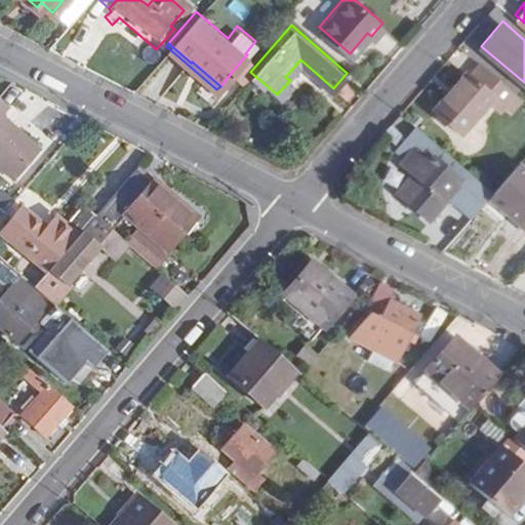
[(247,54),(233,71),(242,78),(256,63),(247,54)]
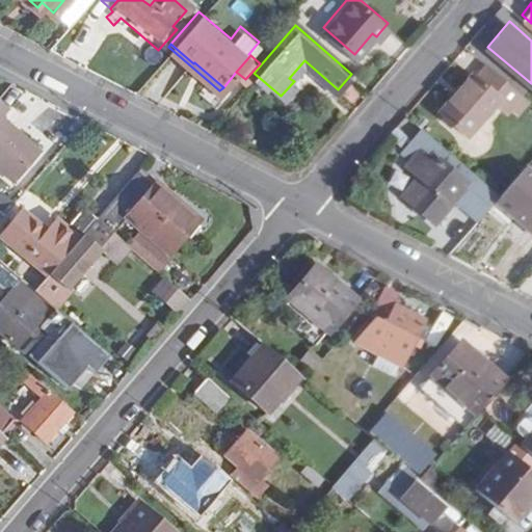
[(510,103),(521,88),(486,59),(477,69),(473,65),(439,104),(469,129),(499,92),(510,103)]
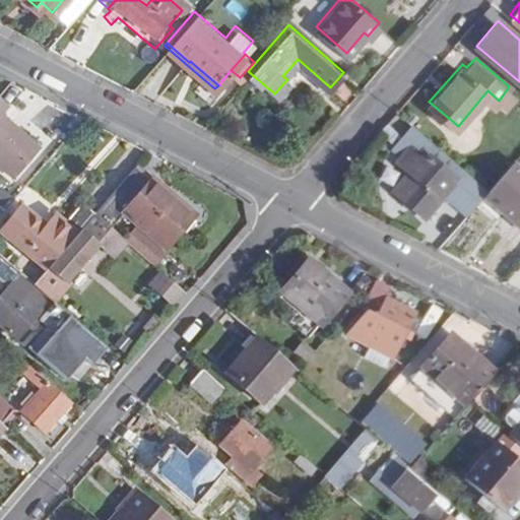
[(516,93),(509,86),(499,101),(505,106),(516,93)]
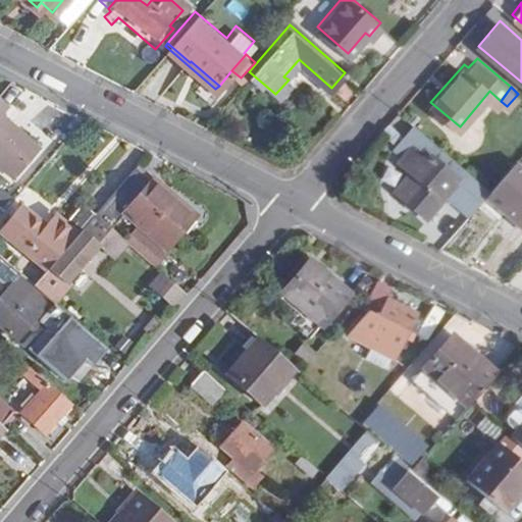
[(2,120),(10,110),(0,101),(0,172),(12,183),(39,154),(2,120)]
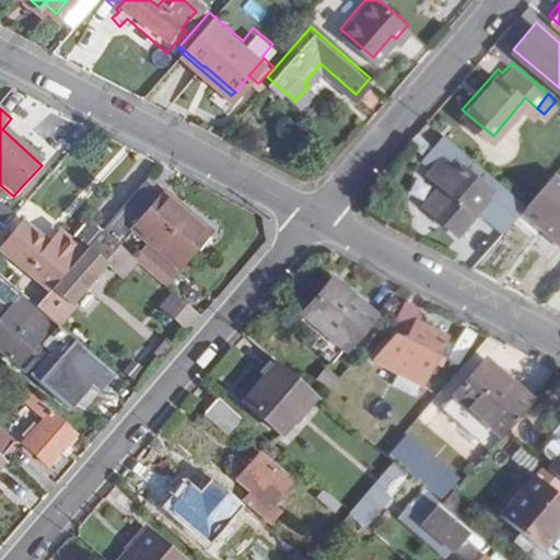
[(451,136),(444,129),(432,143),(439,150),(451,136)]
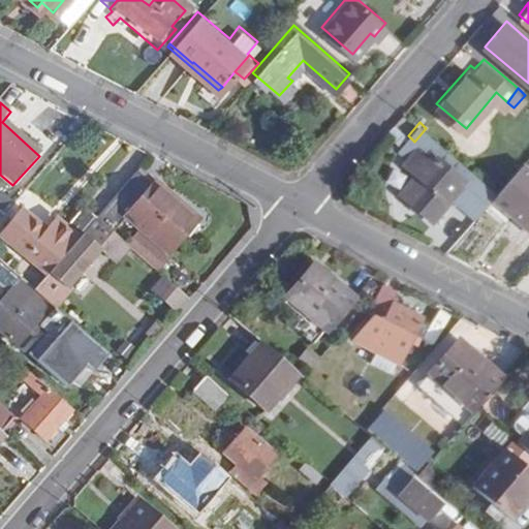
[(431,214),(450,192),(474,214),(491,193),(495,189),(426,128),(414,142),(408,135),(398,147),(406,152),(400,159),(411,168),(397,186),(411,198),(413,197),(431,214)]
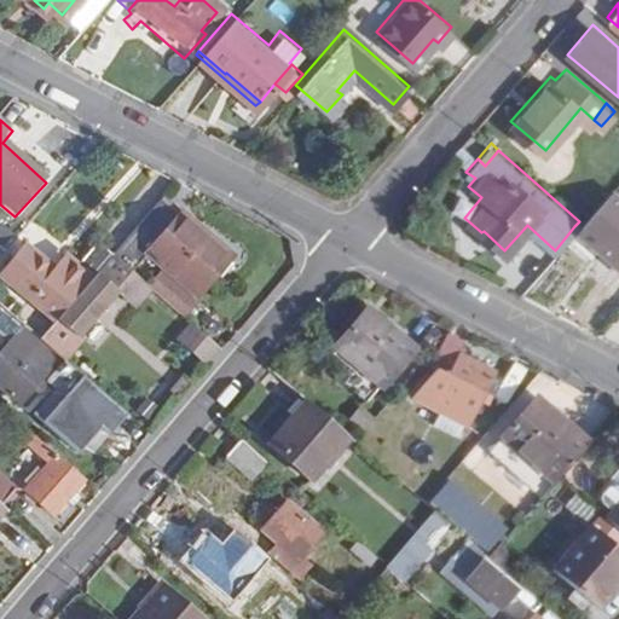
[(609,254),(618,242),(618,194),(609,186),(579,221),(574,226),(579,230),(565,248),(578,259),(593,241),(609,254)]
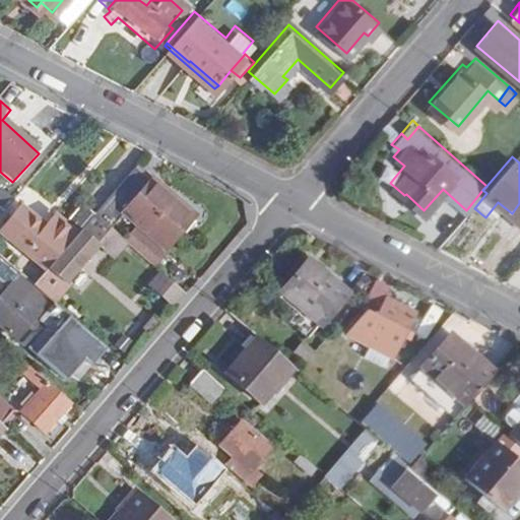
[(156,178),(153,181),(137,167),(96,213),(115,229),(127,215),(168,250),(198,213),(156,178)]
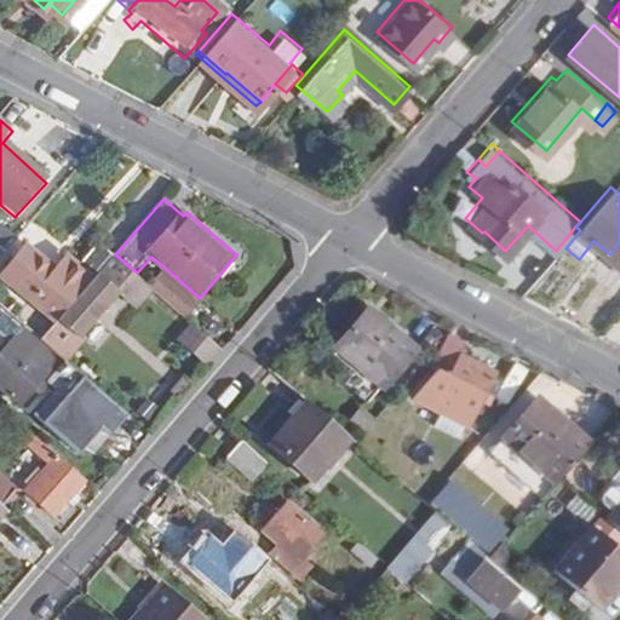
[(76,265),(65,277),(56,269),(27,245),(4,273),(58,321),(115,256),(101,244),(79,267),(76,265)]
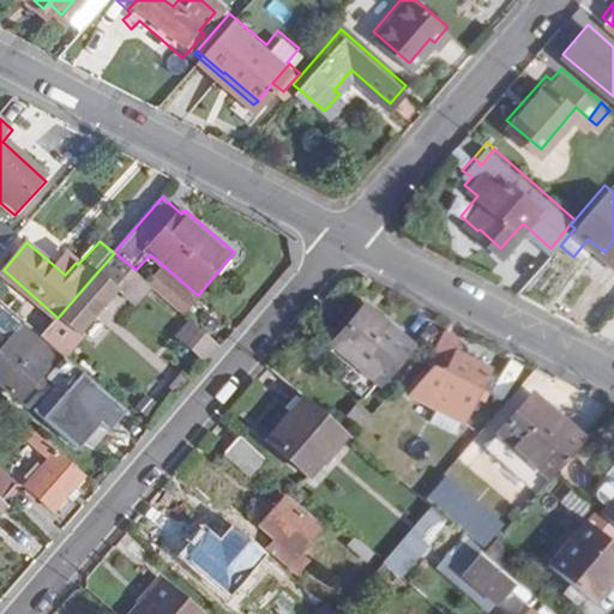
[(114,252),(114,253),(58,318),(42,336),(62,354),(66,356),(82,339),(78,335),(112,296),(132,313),(155,287),(136,270),(114,252)]
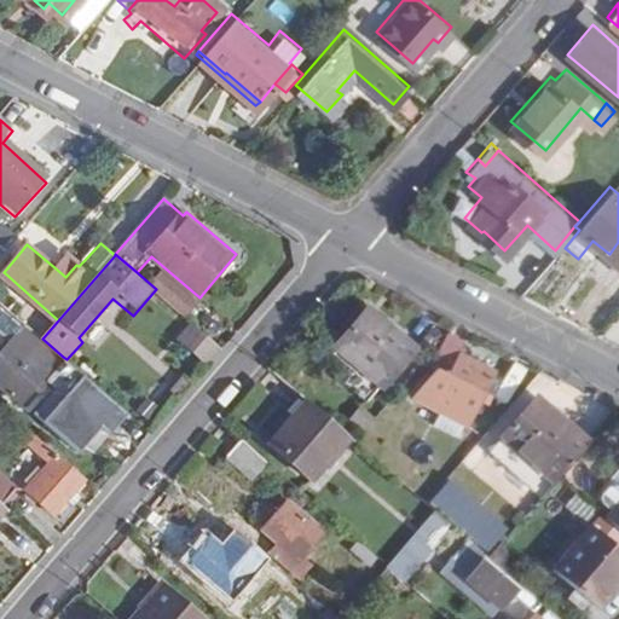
[(67,256),(56,268),(65,277),(76,265),(67,256)]
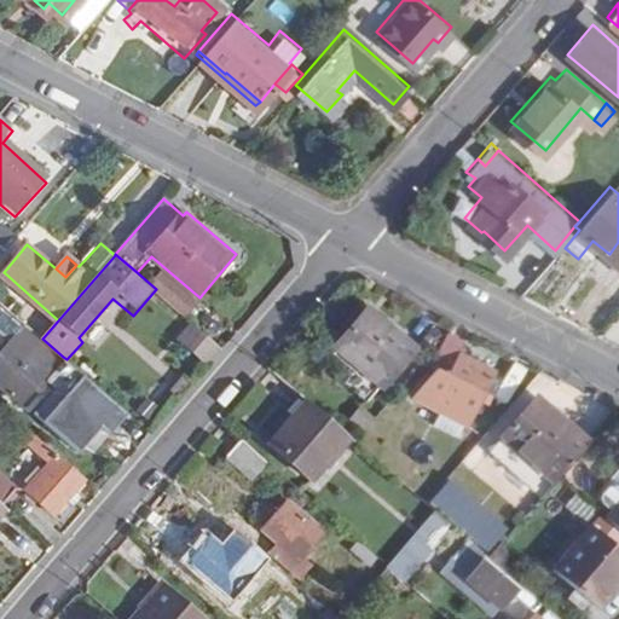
[(63,357),(42,339),(29,328),(0,302),(0,335),(12,346),(0,359),(0,386),(21,404),(63,357)]
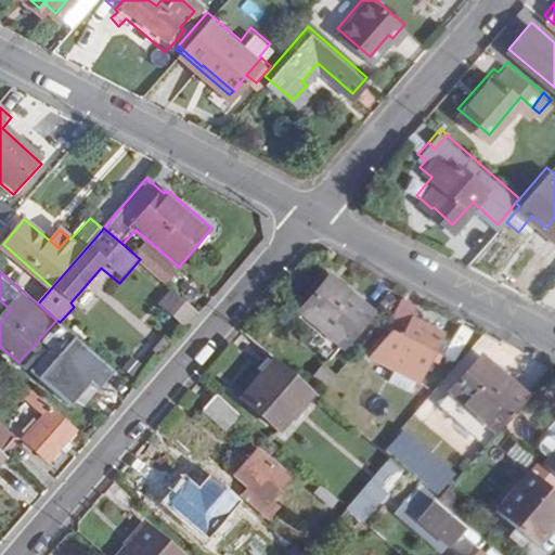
[(341,346),(374,311),(332,273),(300,308),(341,346)]
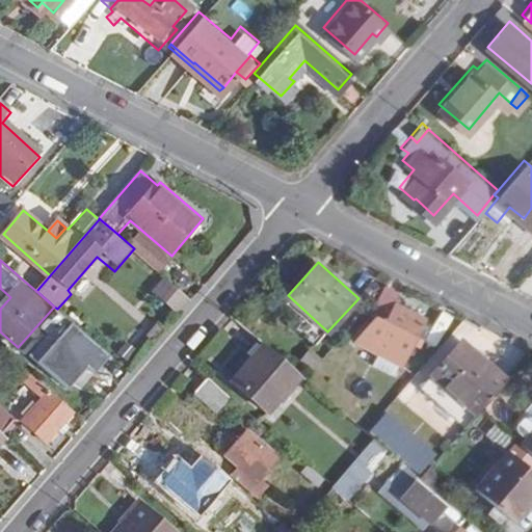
[(180,311),(191,299),(173,283),(161,294),(180,311)]
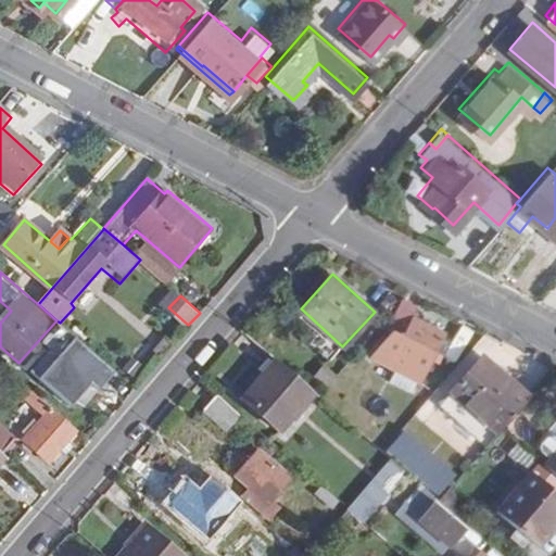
[(390,330),(396,332),(370,359),(395,371),(419,382),(424,384),(447,336),(413,319),(418,310),(403,303),(390,330)]
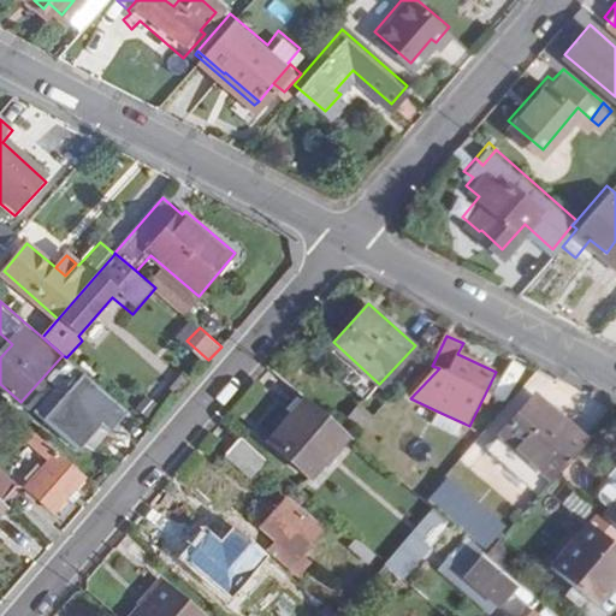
[(128,412),(76,366),(35,413),(80,450),(101,426),(110,433),(128,412)]
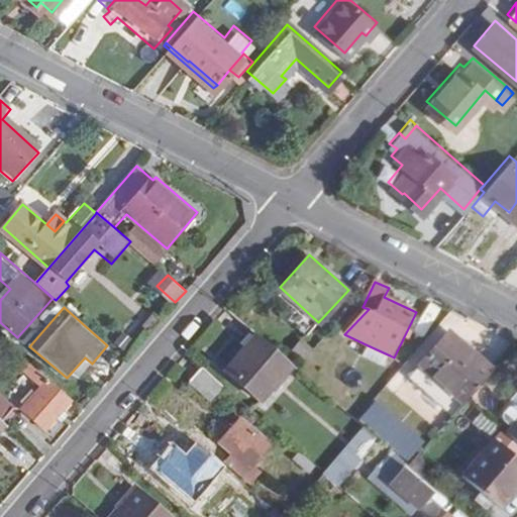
[(453,417),(468,402),(494,372),(452,334),(412,380),(453,417)]
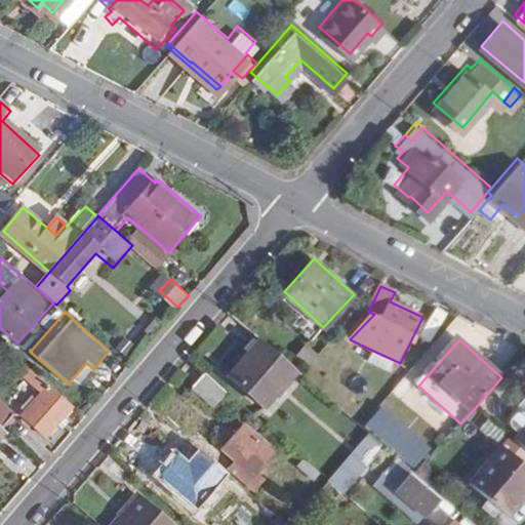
[(265,410),(298,372),(263,340),(229,378),(265,410)]
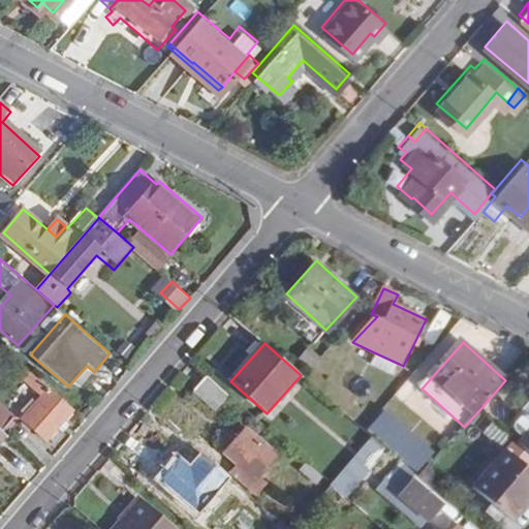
[(393,376),(399,364),(376,353),(371,365),(393,376)]
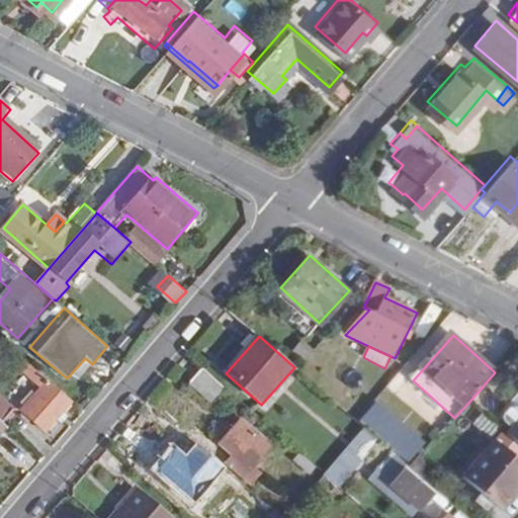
[(63,412),(74,401),(33,365),(25,374),(42,390),(23,412),(47,431),(56,420),(62,425),(69,417),(63,412)]
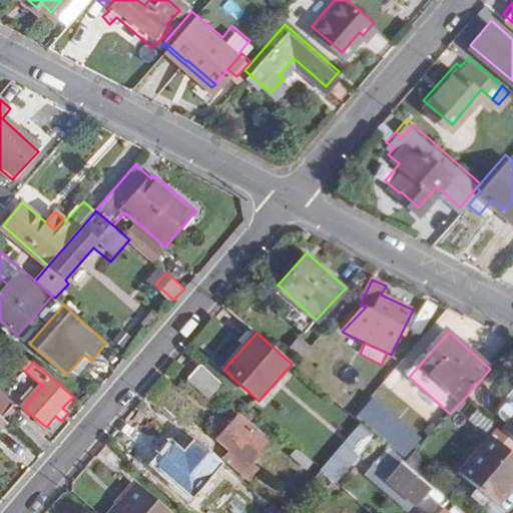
[(210,399),(223,384),(201,365),(188,380),(210,399)]
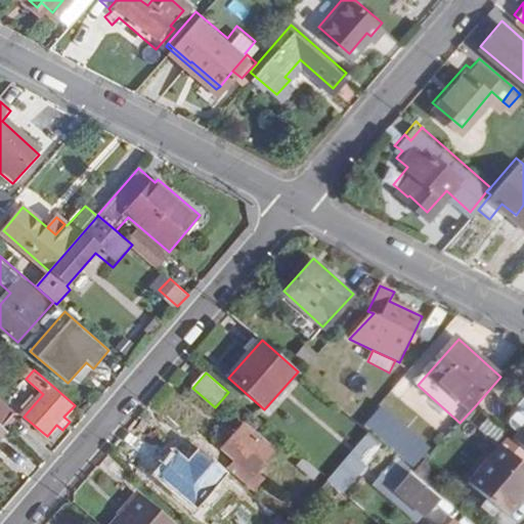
[(523,418),(522,417),(523,413),(523,398),(517,407),(519,409),(511,420),(509,425),(511,428),(516,433),(523,423),(523,418)]
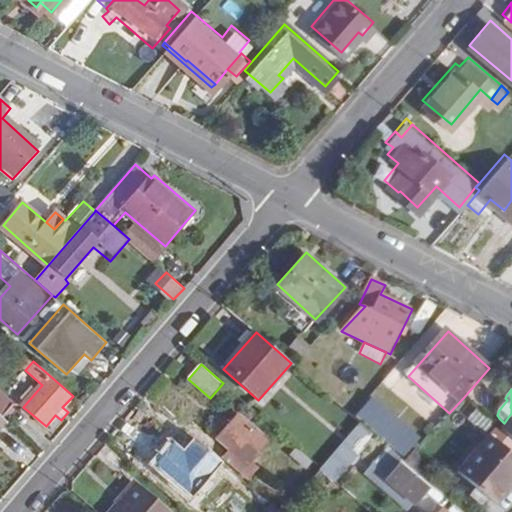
[(15,404),(0,391),(0,415),(3,418),(15,404)]
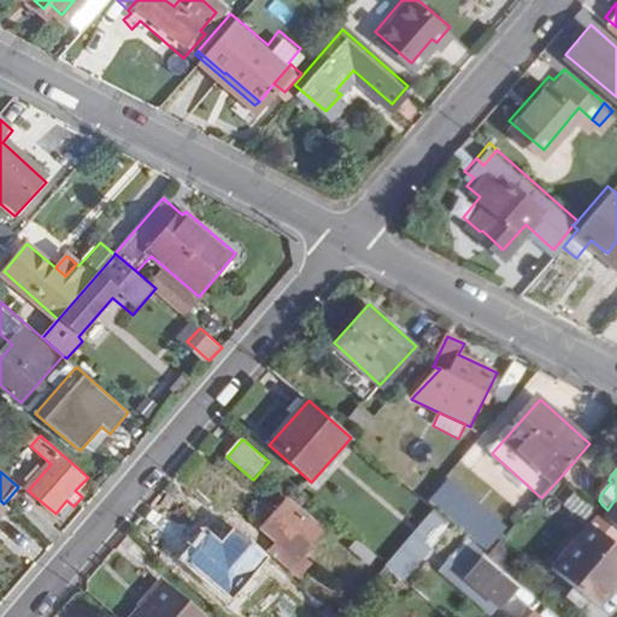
[(432,501),(488,551),(503,535),(446,486),(432,501)]
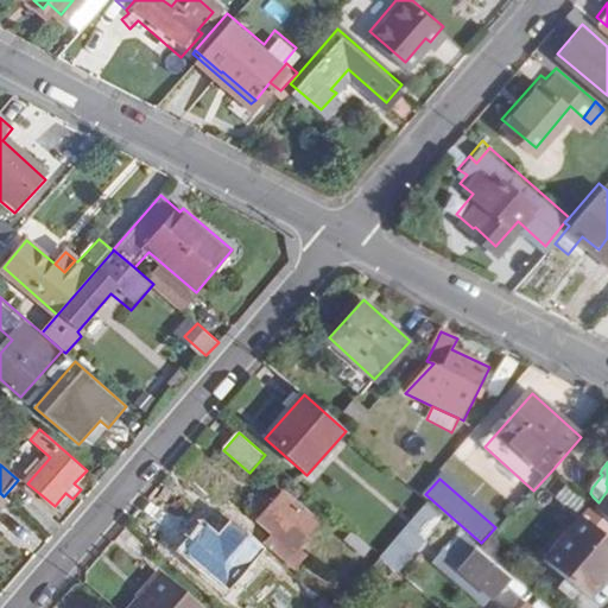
[(607,480),(606,483),(607,485),(607,491),(599,502),(593,510),(607,521),(607,480)]
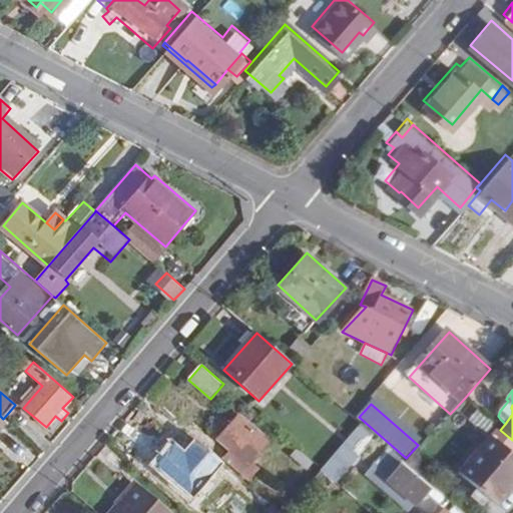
[(245,470),(269,442),(239,417),(216,442),(234,458),(229,464),(245,479),(249,474),(245,470)]
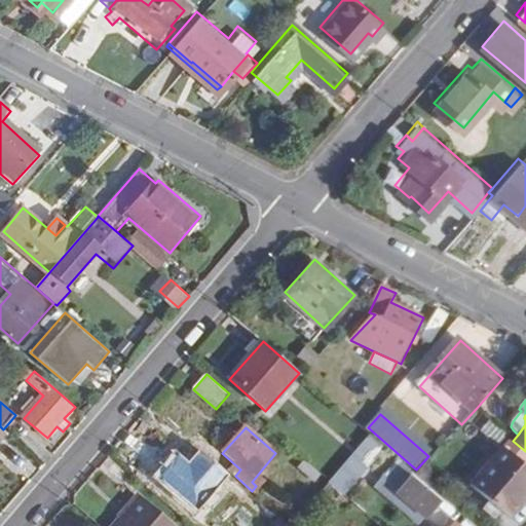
[(342,492),(345,495),(386,449),(370,436),(330,482),(342,492)]
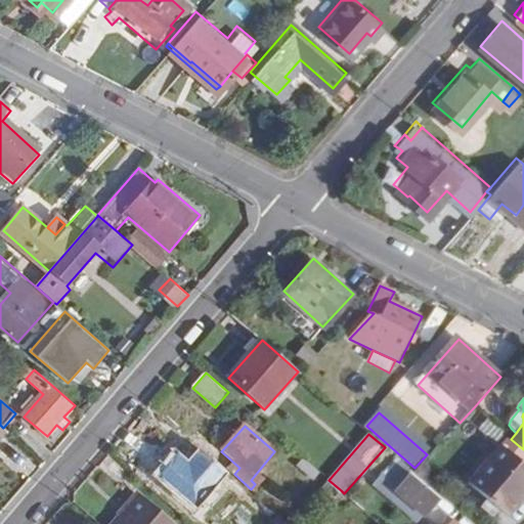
[(505,520),(523,498),(523,467),(501,448),(467,486),(505,520)]
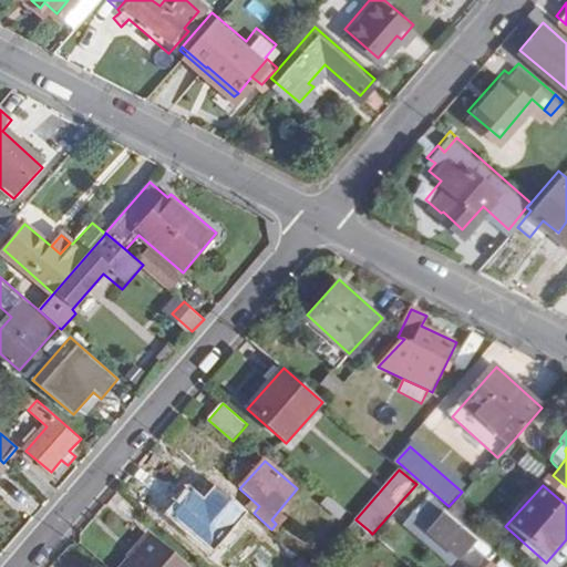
[(215,553),(248,515),(215,486),(203,498),(195,492),(174,516),(215,553)]
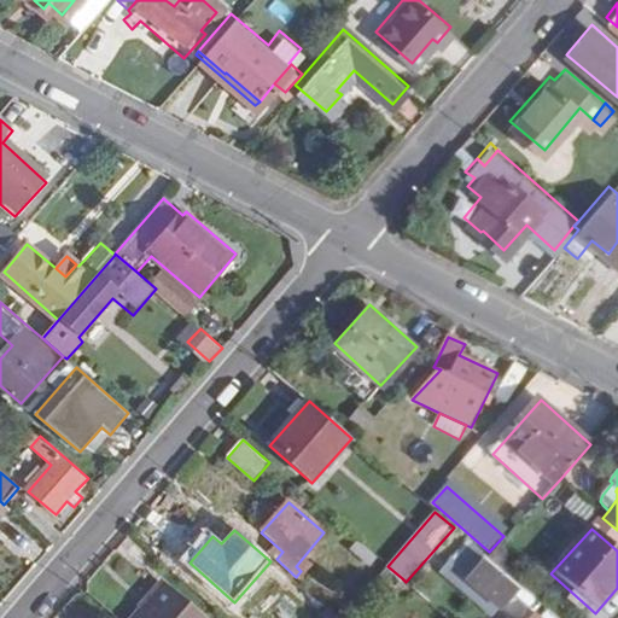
[(367,564),(375,555),(359,541),(353,548),(367,564)]
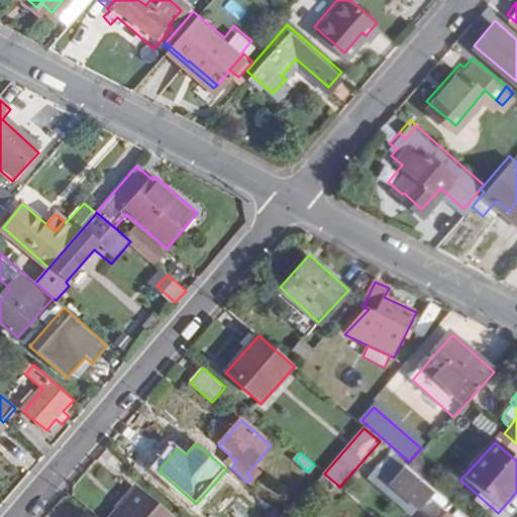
[(433,494),(405,469),(391,484),(419,509),(433,494)]
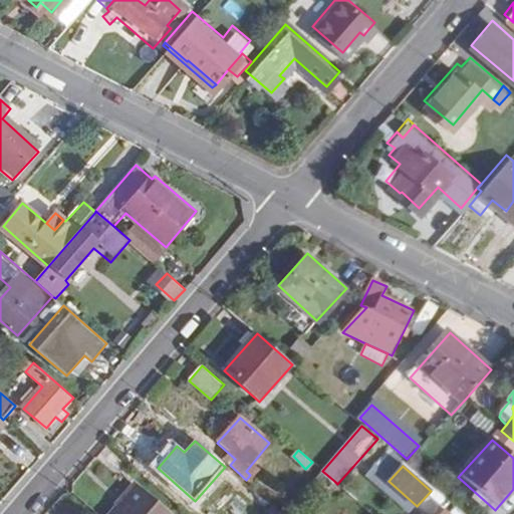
[(322,471),(303,492),(314,502),(334,481),(322,471)]
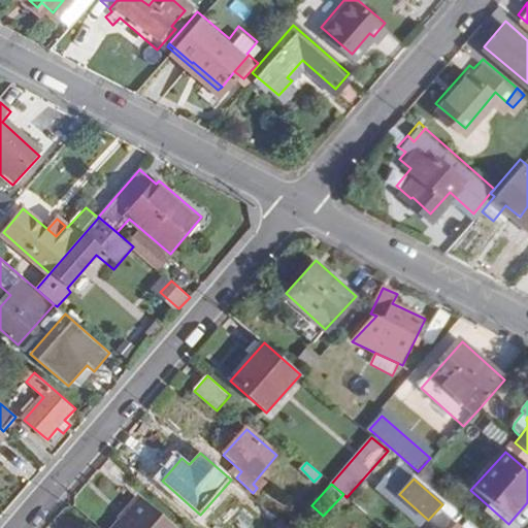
[(124,512),(128,514),(114,527),(171,527),(137,496),(124,512)]
